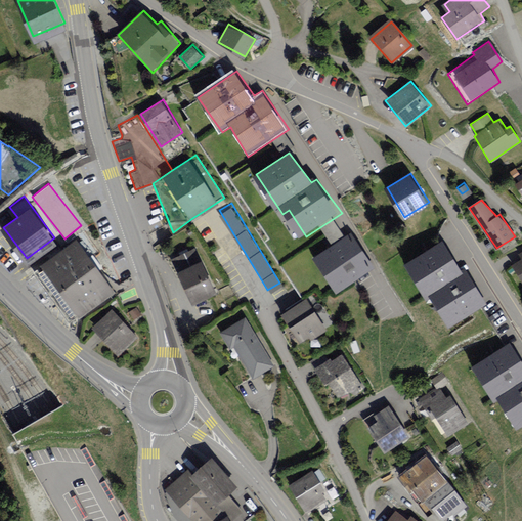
[(468,261),(436,214),(396,237),(427,286),(468,261)]
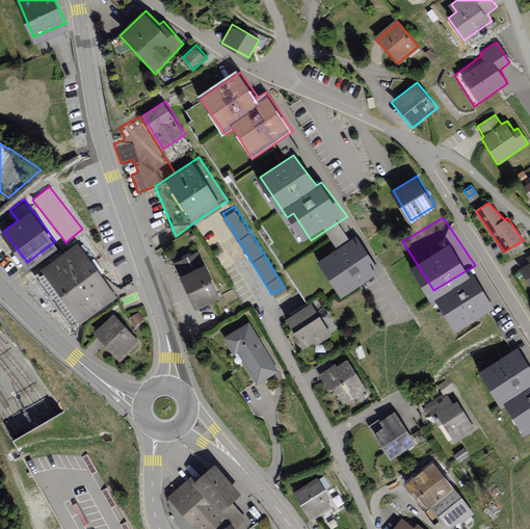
[(355,238),(319,262),(339,292),(375,268),(355,238)]
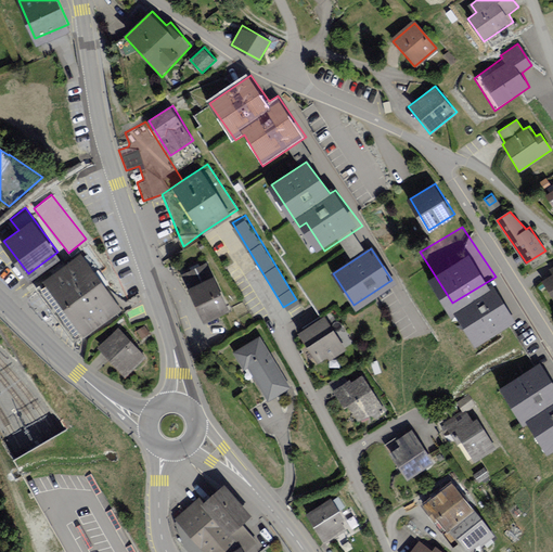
[(82,253),(36,285),(53,311),(71,335),(114,305),(98,282),(101,280),(99,277),(82,253)]
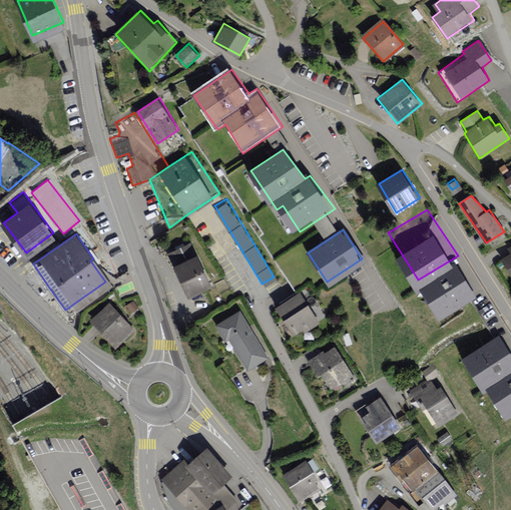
[(510,253),(500,261),(510,276),(510,244),(506,247),(510,253)]
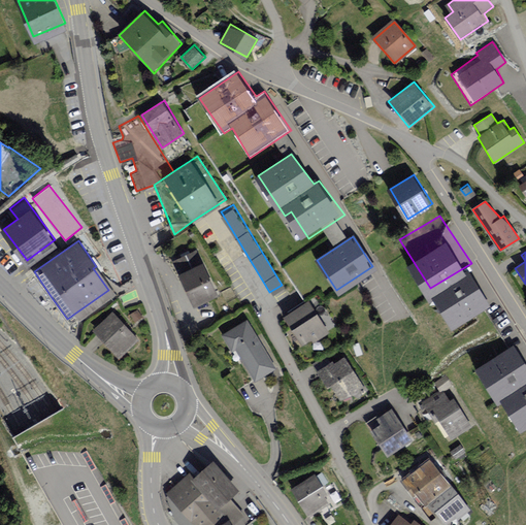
[(204,262),(178,275),(195,307),(221,294),(204,262)]
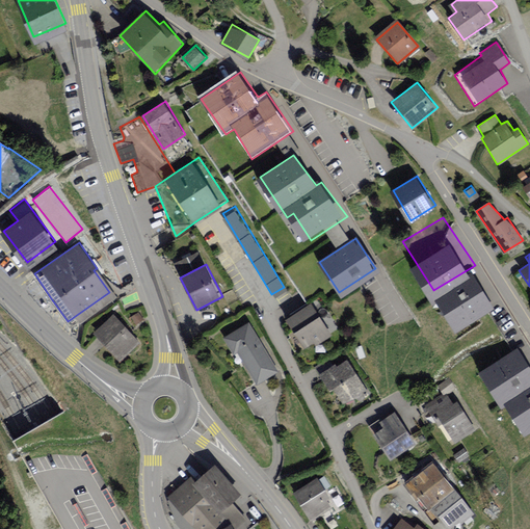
[(475,265),(433,290),(465,342),(510,321),(475,265)]
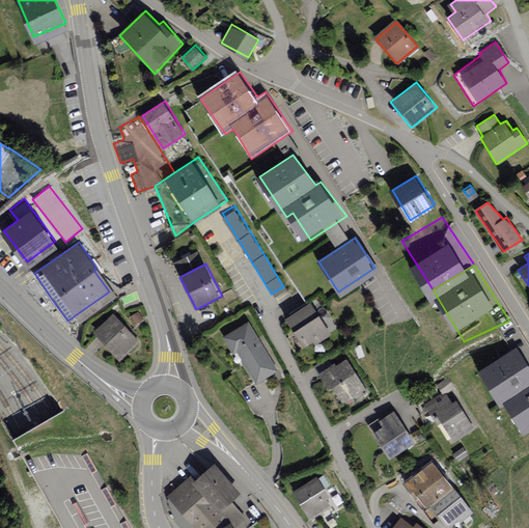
[(313,305),(283,322),(300,352),(330,334),(313,305)]
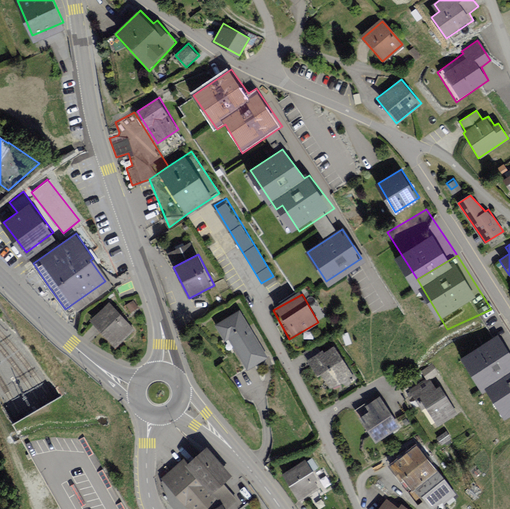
[(110,305),(94,319),(112,339),(128,324),(120,316),(110,305)]
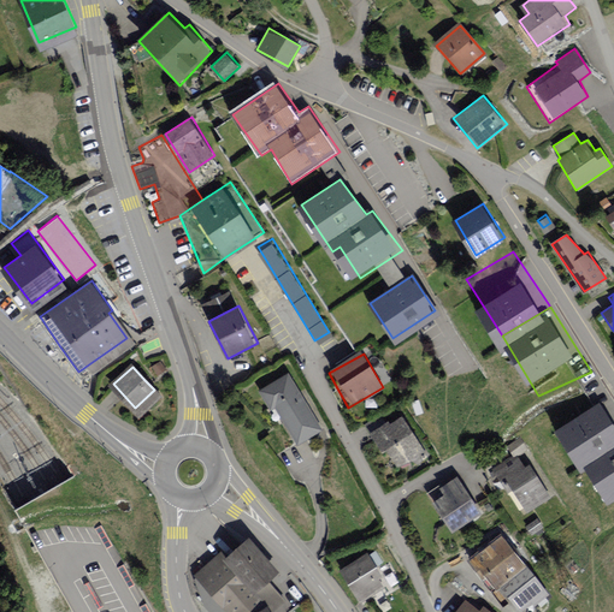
[(289,370),(258,388),(271,409),(275,406),(297,444),(324,428),(289,370)]
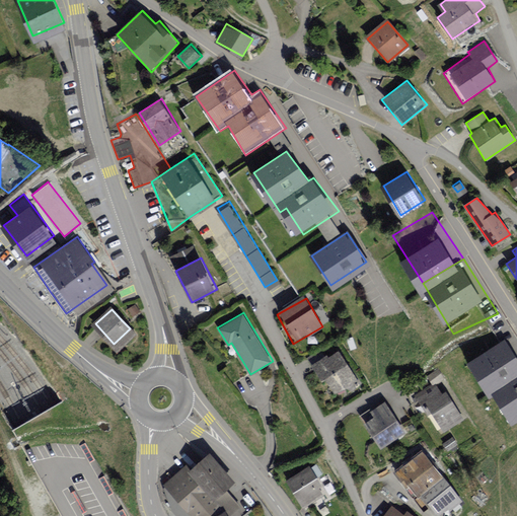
[(516,353),(508,339),(467,364),(489,397),(496,393),(513,426),(516,423),(516,353)]
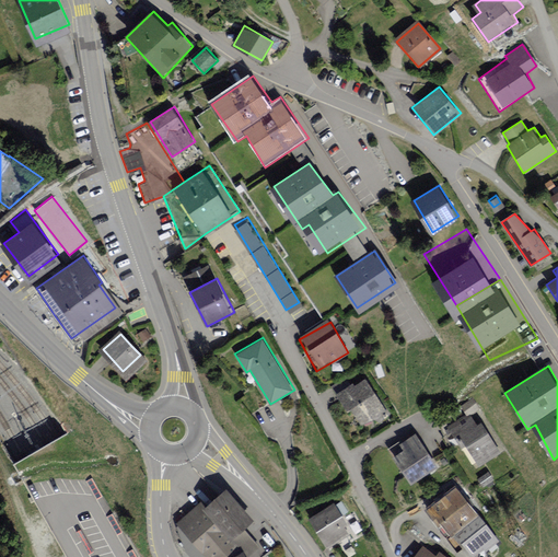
[(353,381),(337,393),(348,412),(352,409),(361,425),(373,418),(378,425),(391,417),(364,378),(356,383),(353,381)]
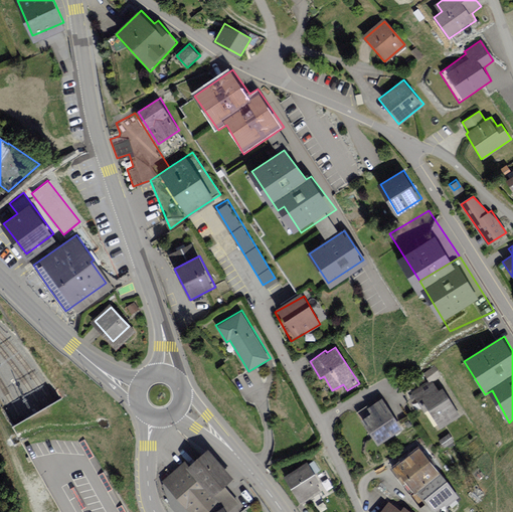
[(429,377),(438,371),(433,364),(424,370),(429,377)]
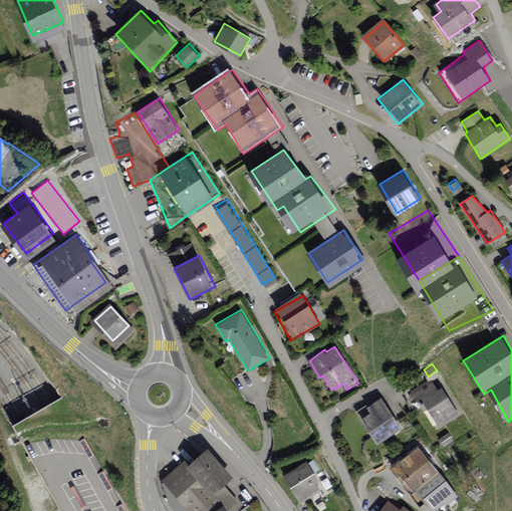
[(437,374),(410,393),(435,429),(461,411),(437,374)]
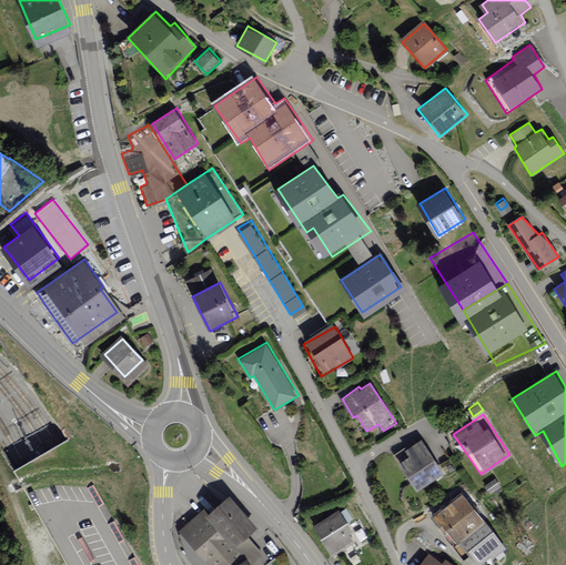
[(139,564),(109,512),(91,481),(66,435),(56,441),(43,449),(21,461),(12,466),(17,474),(21,482),(24,486),(32,501),(52,536),(67,563),(68,564),(139,564)]
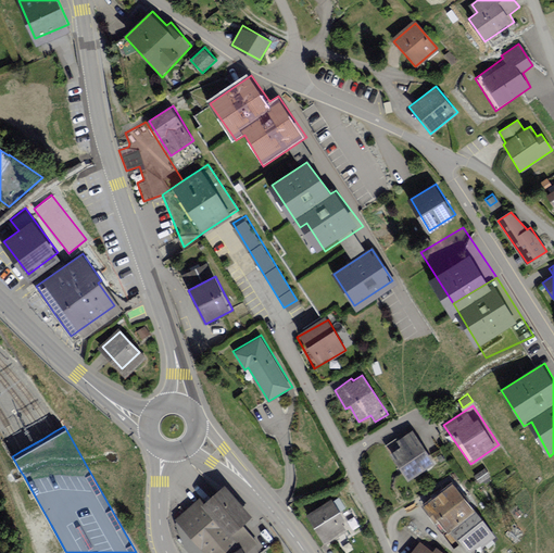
[(411,430),(398,440),(402,447),(390,454),(408,480),(435,463),(411,430)]
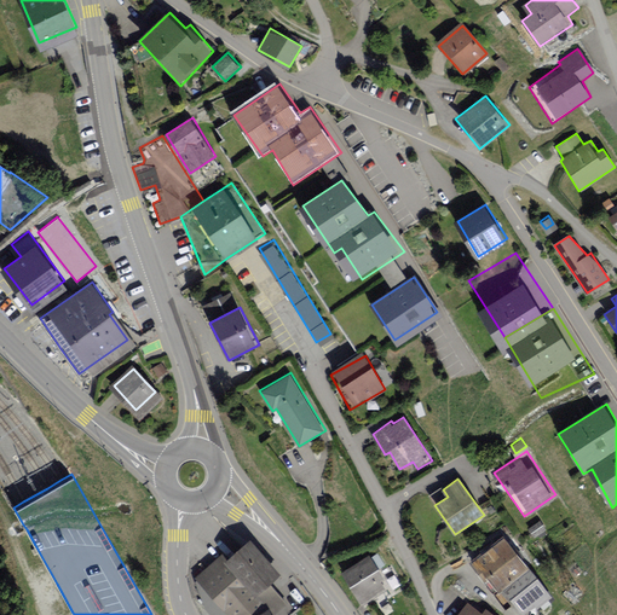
[(438,485),(428,489),(432,497),(442,492),(438,485)]
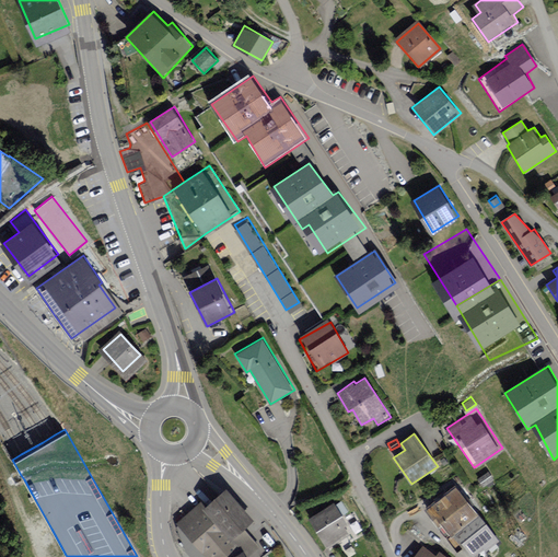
[(478,478),(484,486),(493,479),(488,472),(478,478)]
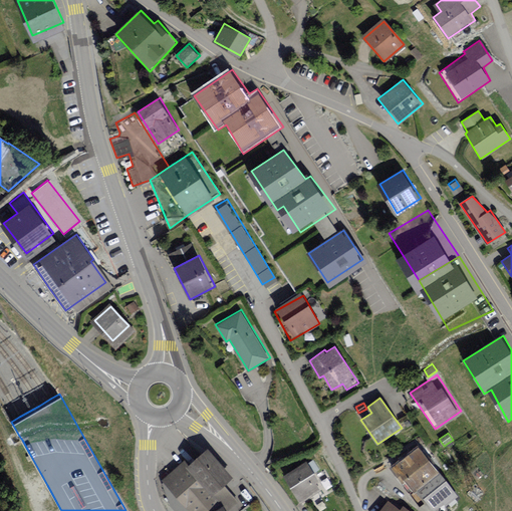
[(419,446),(393,466),(402,481),(407,478),(417,491),(420,490),(434,510),(456,492),(440,472),(419,446)]
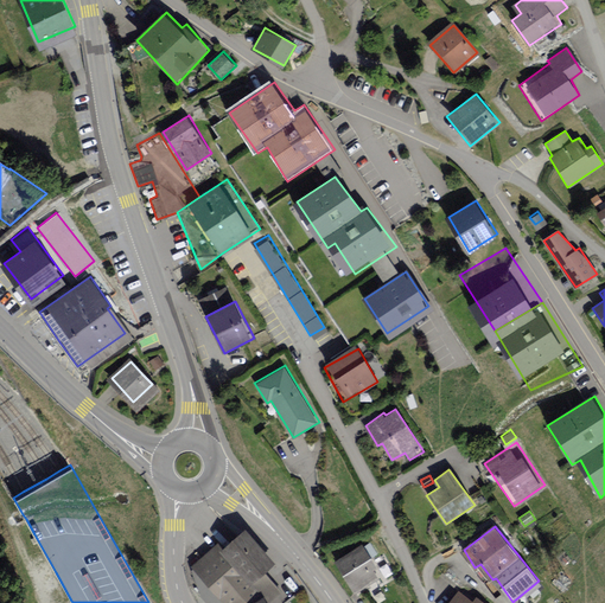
[(217,543),(193,563),(228,602),(240,602),(258,588),(247,577),(268,559),(243,531),(222,550),(217,543)]
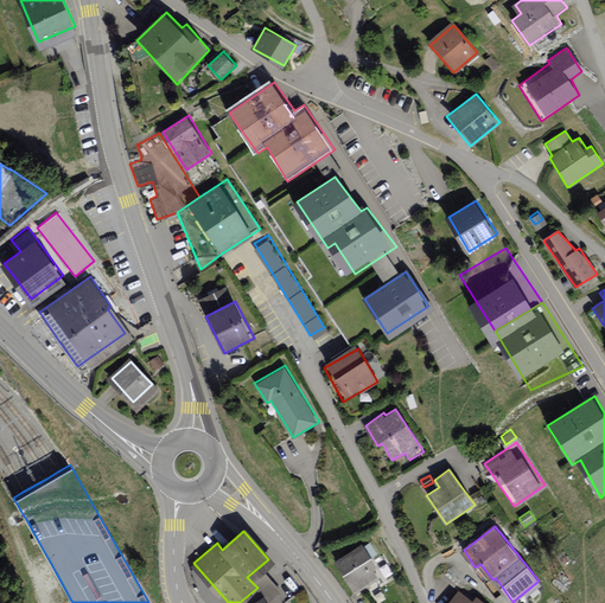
[(362,544),(335,562),(355,592),(382,575),(362,544)]
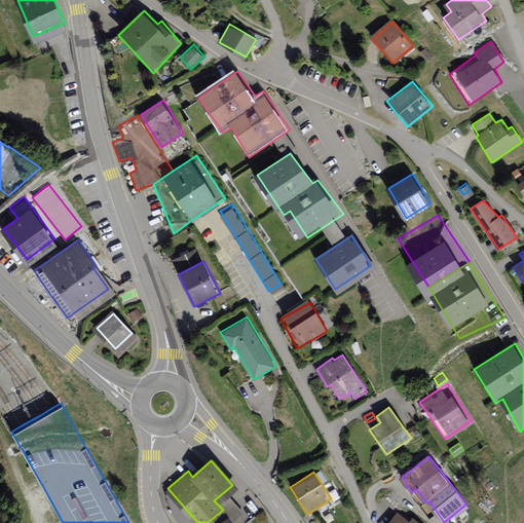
[(397,511),(386,522),(419,522),(413,517),(410,520),(397,511)]
